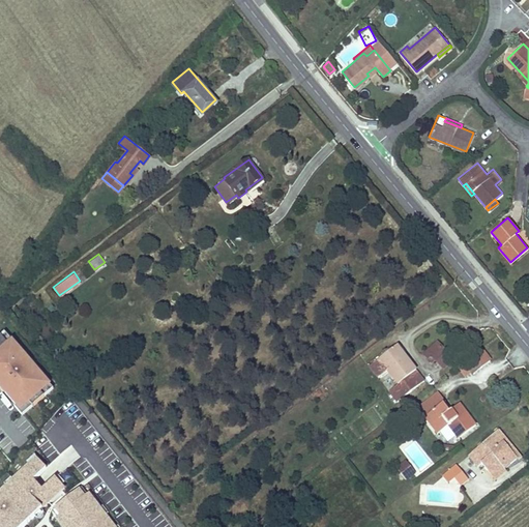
[(2,327),(0,328),(0,375),(19,399),(28,390),(38,382),(48,375),(10,328),(6,331),(2,327)]
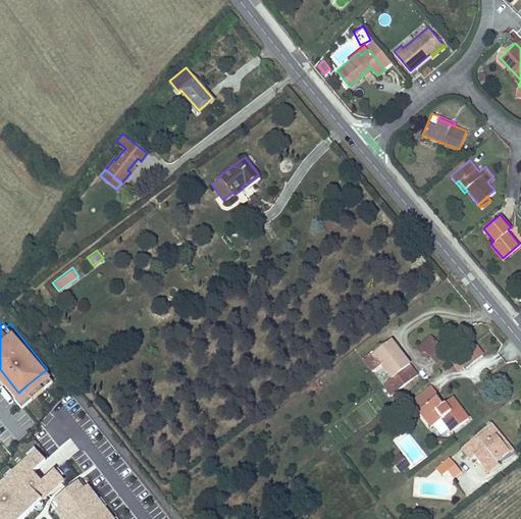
[(430,334),(417,347),(425,356),(428,353),(435,361),(444,353),(433,342),(435,340),(430,334)]
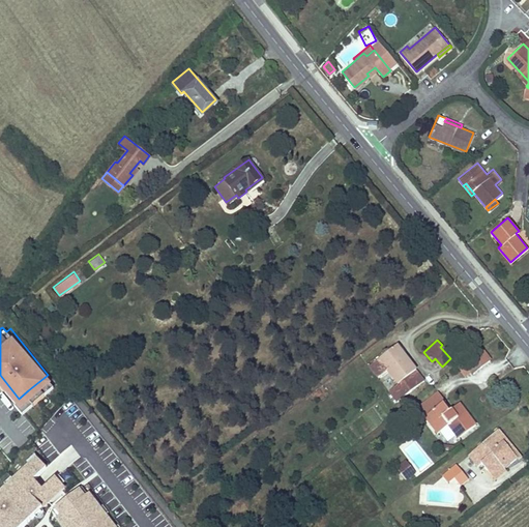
[(383,353),(373,361),(369,364),(378,375),(387,368),(398,382),(388,389),(397,400),(423,379),(395,343),(383,353)]
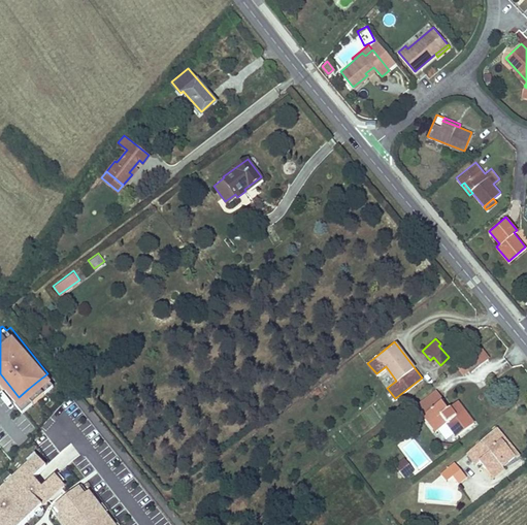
[(488,357),(478,345),(461,357),(471,370),(488,357)]
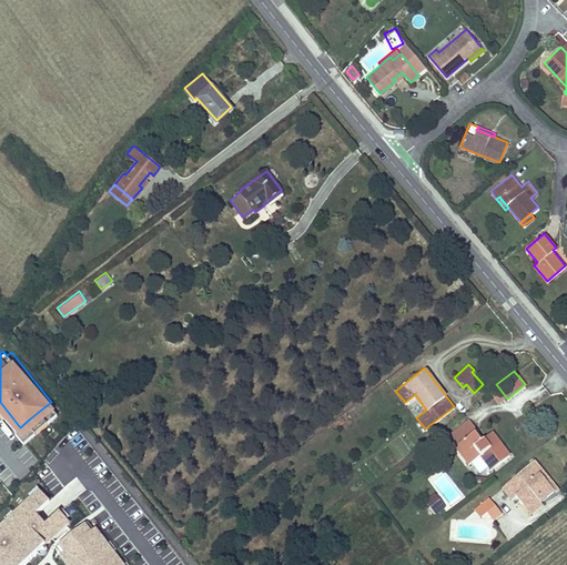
[(397,384),(400,387),(411,379),(408,376),(397,384)]
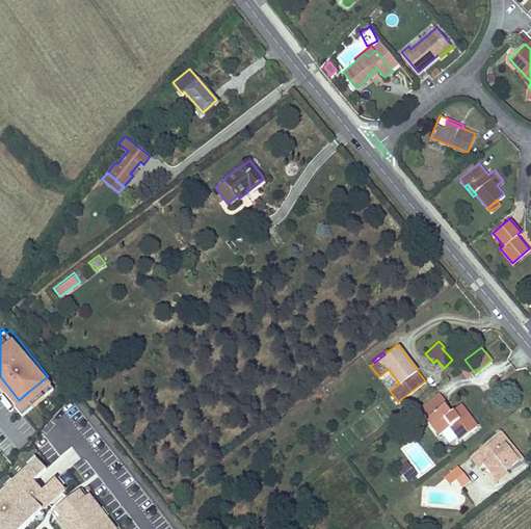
[(42,388),(51,380),(48,376),(38,384),(42,388)]
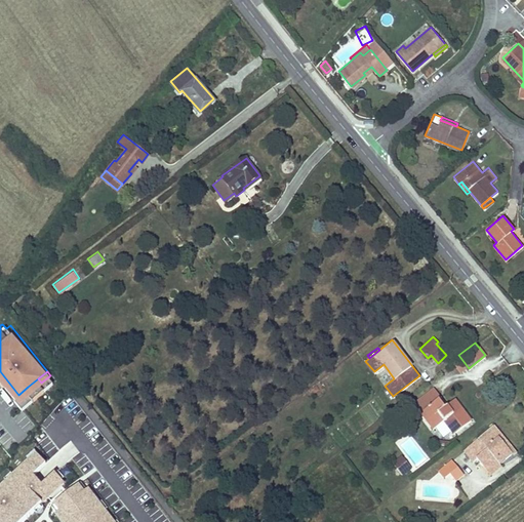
[(18,395),(21,398),(31,390),(28,387),(18,395)]
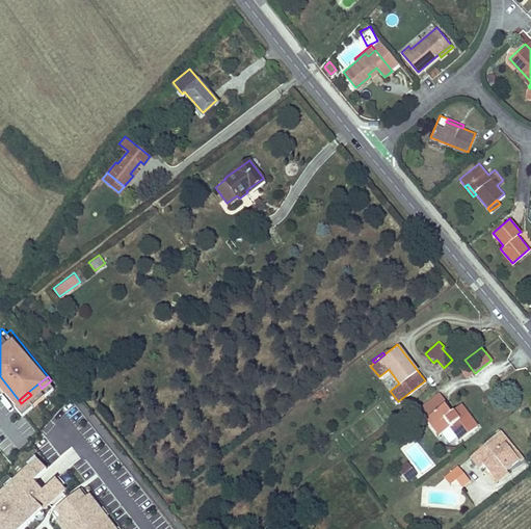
[(455,413),(452,408),(446,400),(446,401),(440,392),(420,406),(426,416),(425,416),(439,432),(449,424),(459,438),(477,424),(462,406),(455,413)]
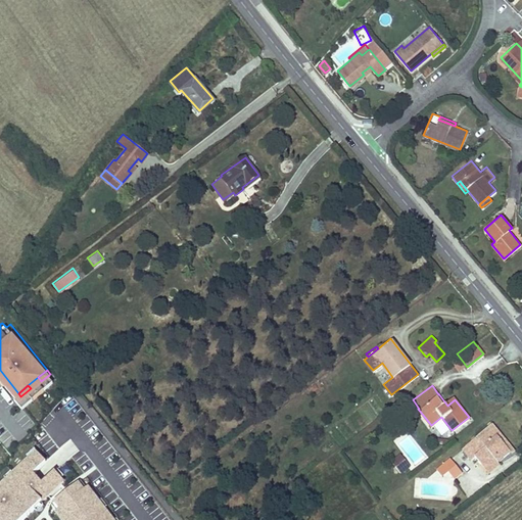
[(455,399),(453,396),(444,402),(447,406),(455,399)]
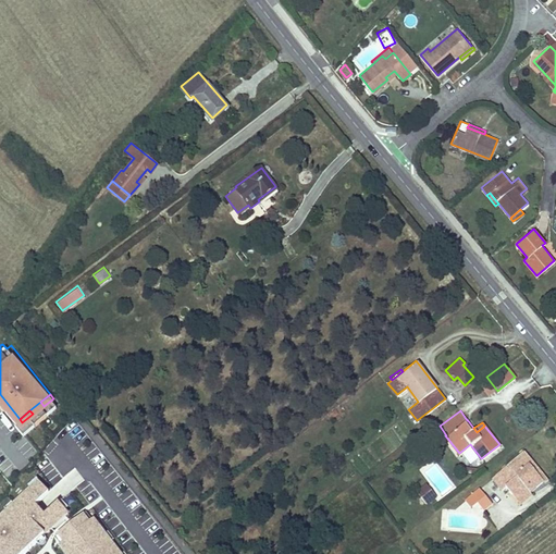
[(543,480),(546,477),(526,452),(522,455),(543,480)]
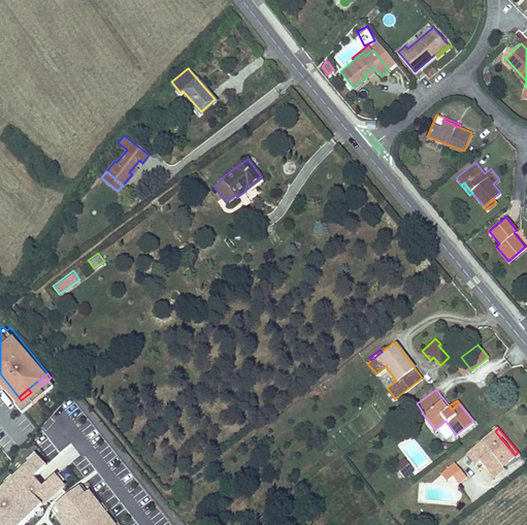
[(479,460),(485,466),(487,464),(493,472),(515,455),(495,431),(481,443),(480,440),(466,451),(475,463),(479,460)]
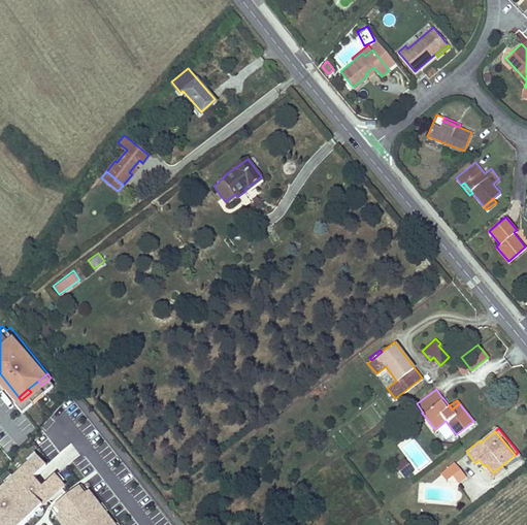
[(123,461),(128,458),(119,446),(113,449),(123,461)]
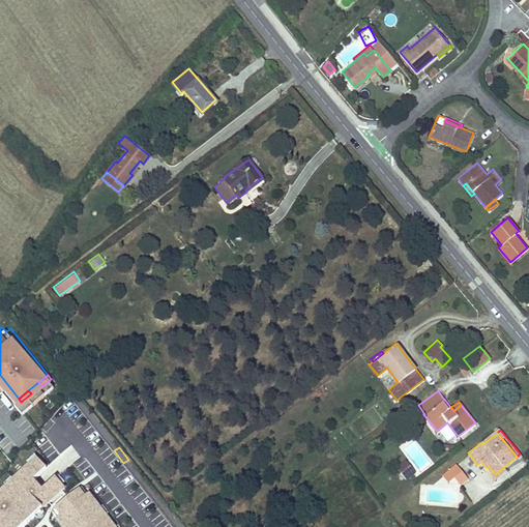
[(412,470),(404,460),(397,466),(404,476),(412,470)]
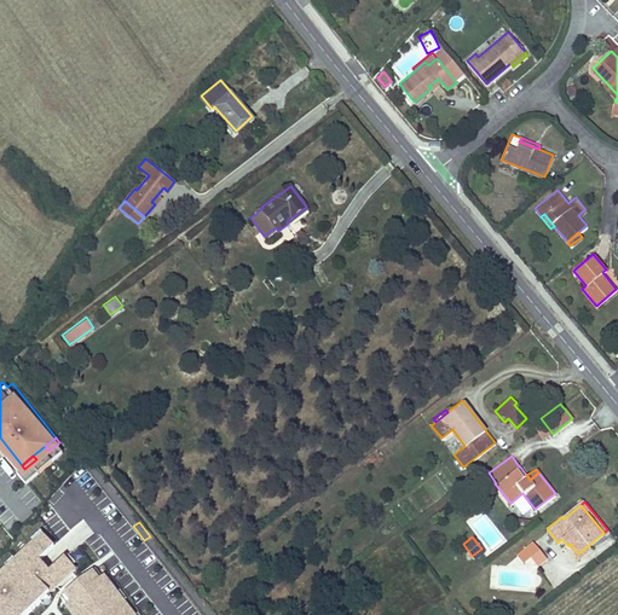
[(532,540),(524,547),(530,556),(537,564),(546,556),(532,540)]
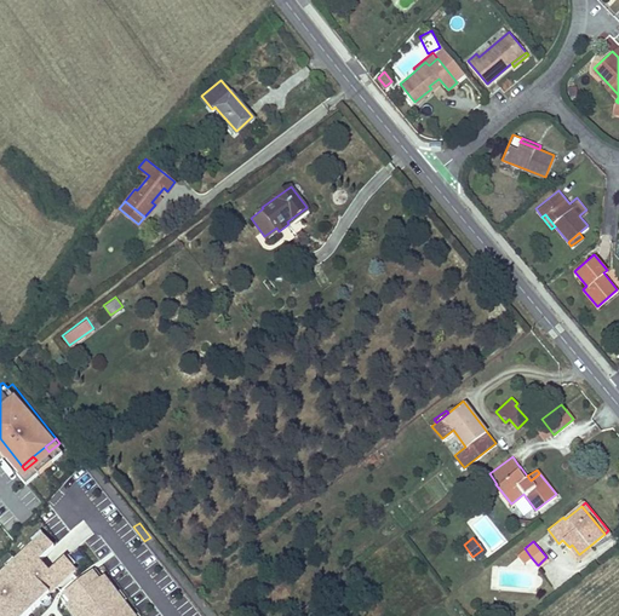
[(579,554),(572,545),(569,547),(577,557),(579,554)]
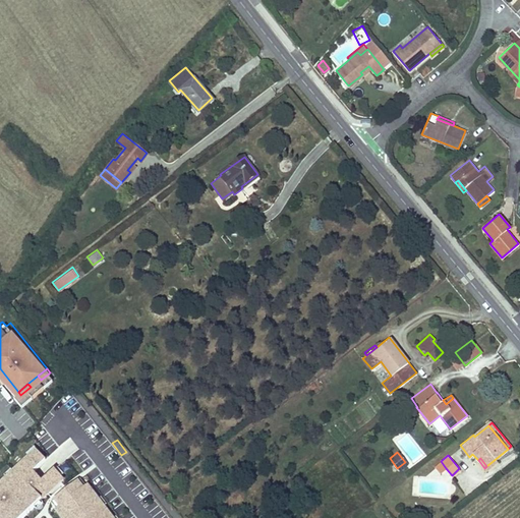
[(446,468),(441,461),(435,466),(440,473),(446,468)]
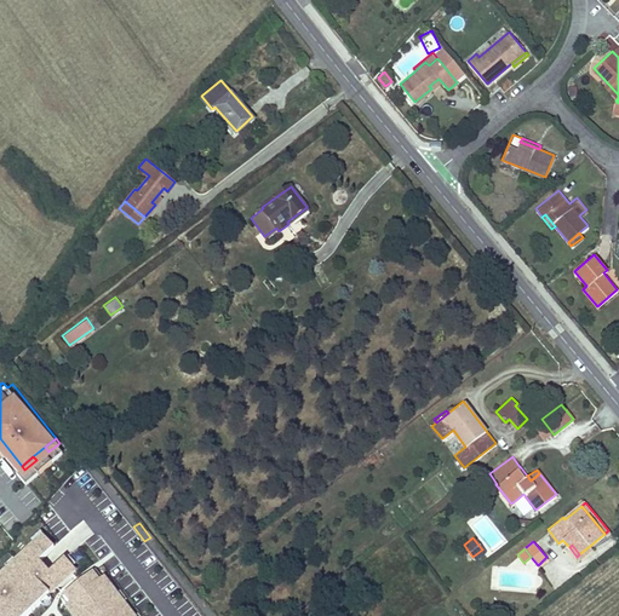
[(23,615),(45,597),(15,563),(0,575),(0,615),(23,615)]
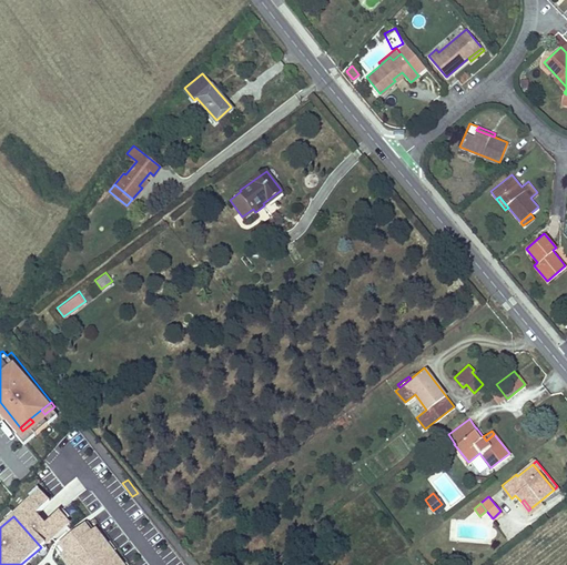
[(120,564),(87,521),(54,548),(67,564),(120,564)]
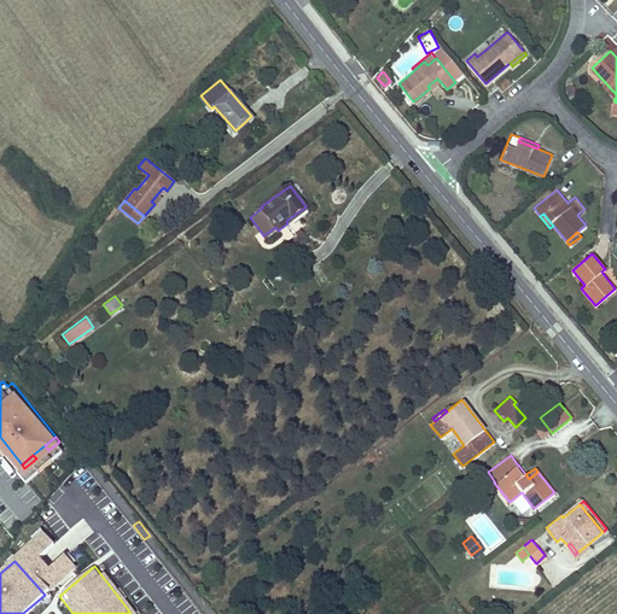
[(174,567),(167,572),(178,586),(185,580),(174,567)]
